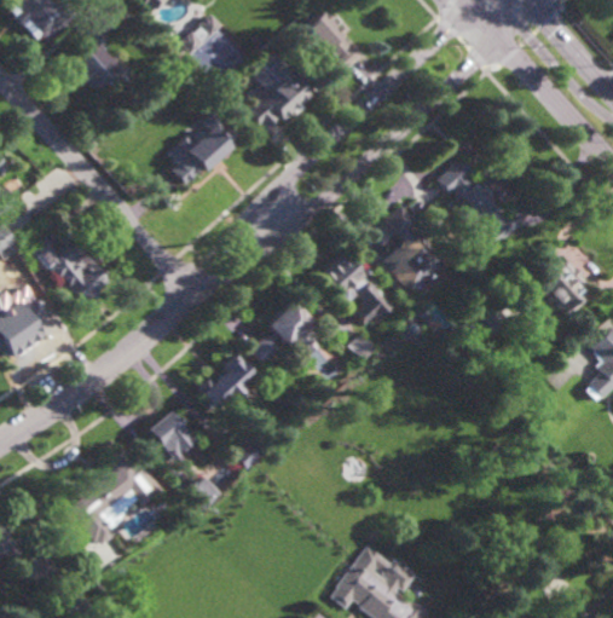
[(48,0),(70,23),(57,34),(52,28),(42,36),(36,41),(23,26),(22,27),(13,18),(15,17),(1,3),(4,0),(48,0)]
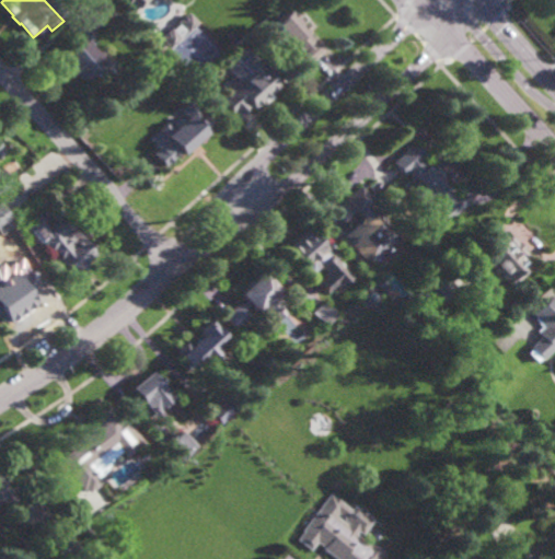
[(150,0),(134,14),(120,0),(150,0)]
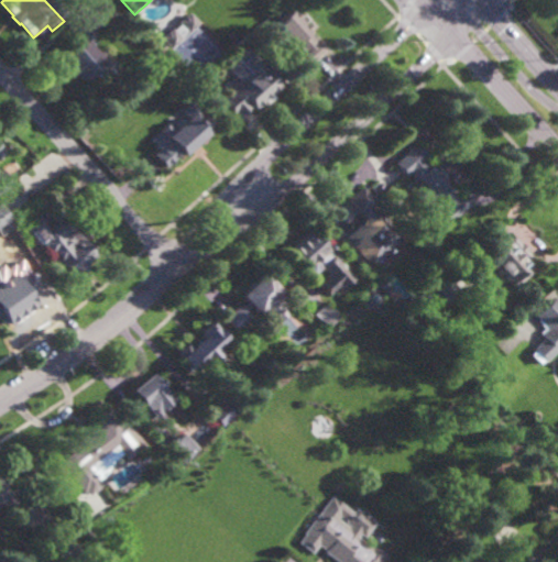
[(313,65),(277,24),(280,22),(279,21),(294,8),(330,50),(313,65)]
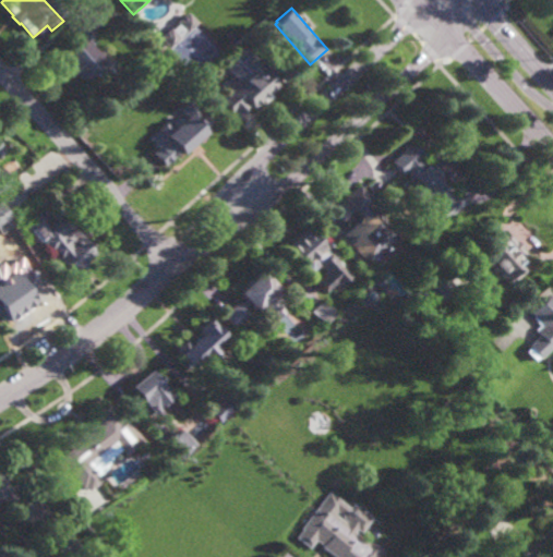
[(180,23),(190,33),(200,24),(190,13),(180,23)]
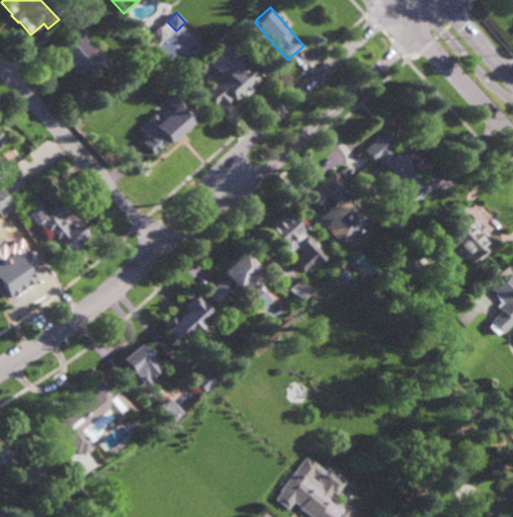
[(95,73),(89,67),(81,75),(62,54),(77,39),(69,30),(80,20),(89,30),(86,33),(90,37),(86,41),(100,56),(97,59),(103,65),(95,73)]
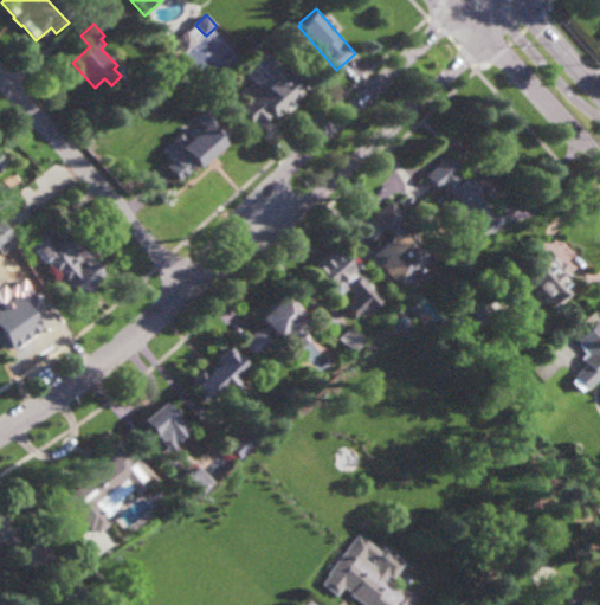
[(187,53),(205,36),(195,25),(178,43),(187,53)]
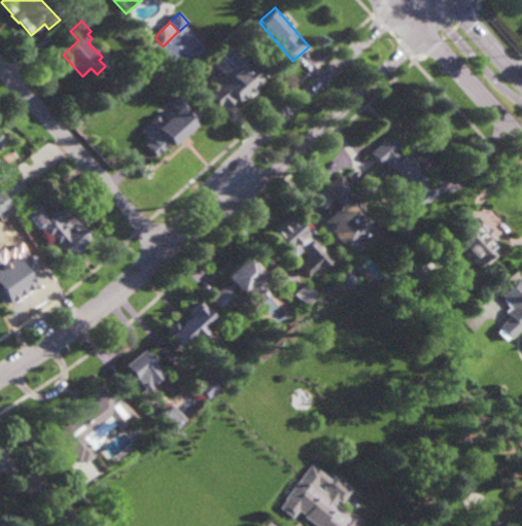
[(249,96),(248,94),(240,102),(236,98),(223,109),(208,91),(225,75),(213,61),(234,42),(259,70),(258,72),(265,79),(255,88),(256,90),(249,96)]
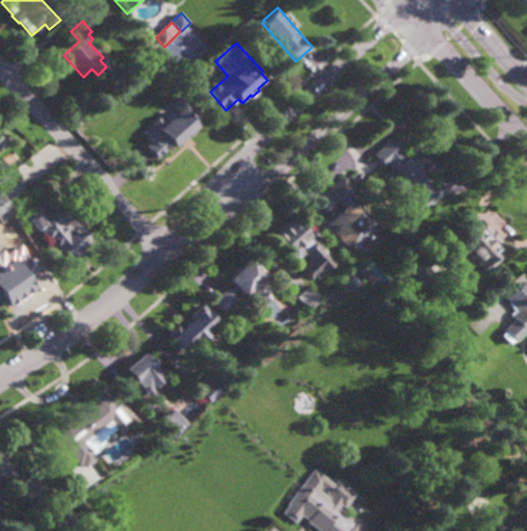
[(188,115),(196,108),(204,116),(196,123),(199,125),(176,145),(174,143),(159,157),(148,145),(162,132),(158,129),(181,108),(188,115)]
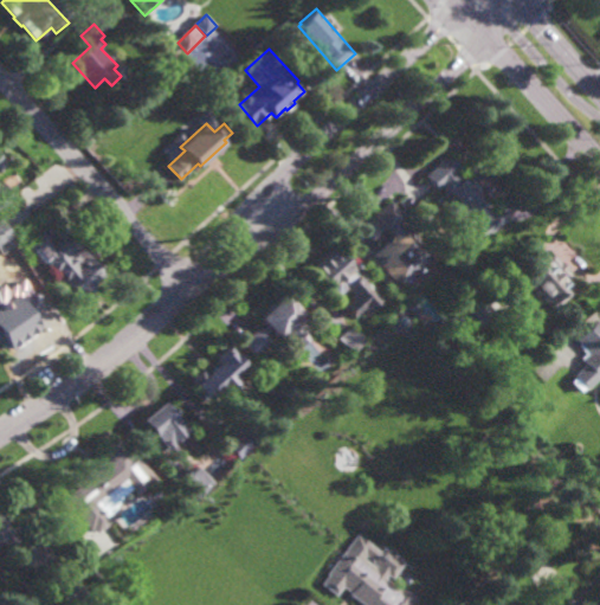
[(0,153),(7,166),(0,169),(0,184),(5,182),(17,203),(0,211),(0,153)]
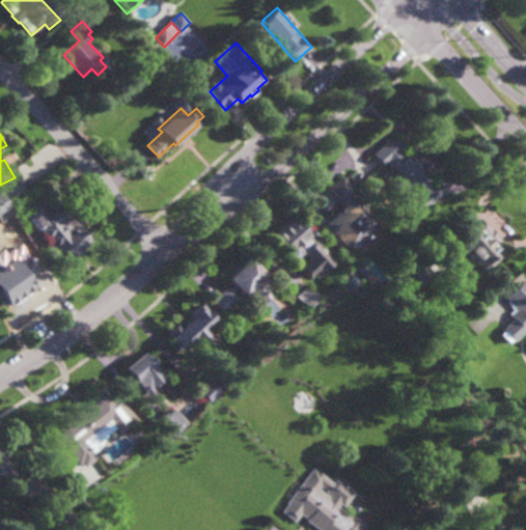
[(407,156),(410,152),(431,176),(428,178),(434,184),(437,180),(447,193),(438,201),(440,203),(436,207),(434,205),(424,214),(414,201),(420,196),(415,190),(407,197),(386,174),(394,167),(389,162),(386,165),(376,154),(395,135),(406,147),(403,150),(407,156)]
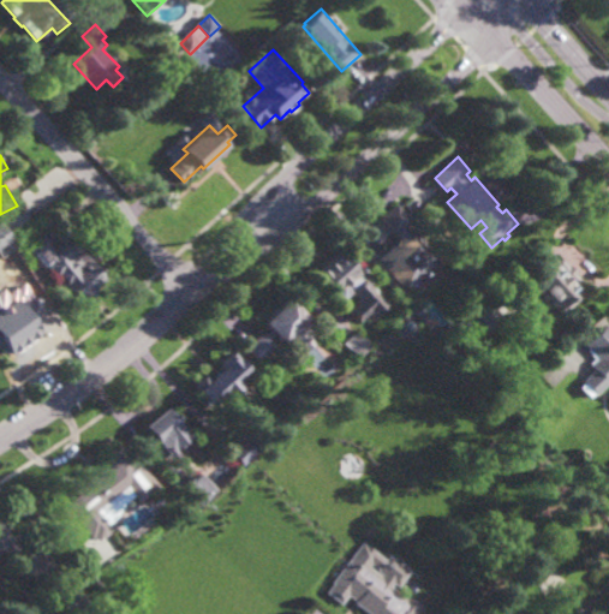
[(413,230),(417,226),(446,258),(410,291),(381,260),(394,246),(395,246),(401,240),(405,237),(400,232),(399,234),(383,218),(400,203),(415,220),(409,225),(413,230)]
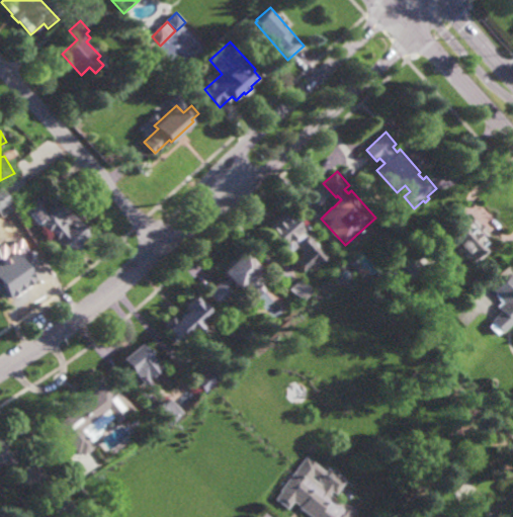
[(0,211),(0,190),(5,187),(14,202),(0,211)]
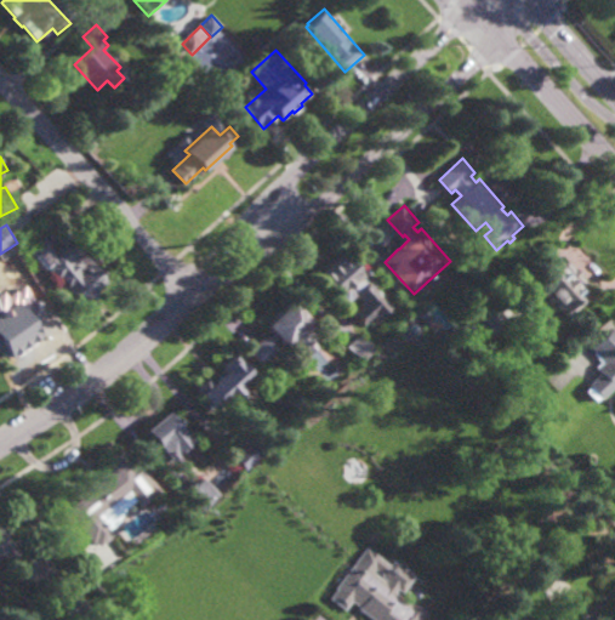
[(446,248),(434,232),(439,227),(453,243),(446,248)]
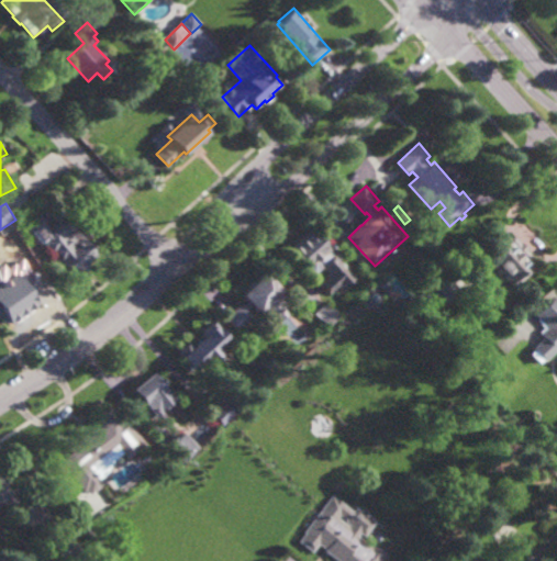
[(53,228),(66,217),(68,220),(70,219),(74,223),(73,224),(74,225),(75,224),(74,222),(80,217),(96,235),(89,240),(88,238),(86,240),(98,255),(73,276),(59,260),(56,260),(54,257),(55,254),(46,244),(44,245),(28,225),(41,214),(53,228)]
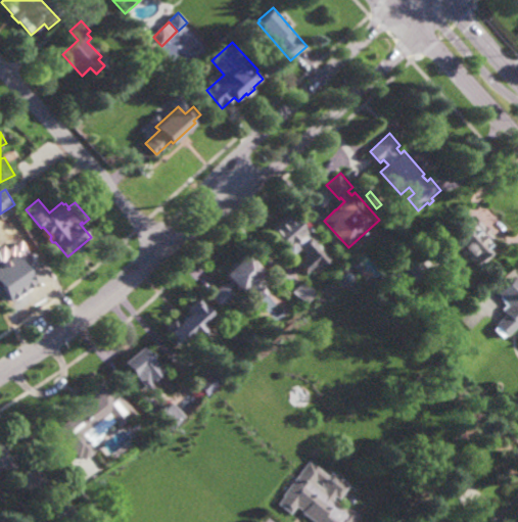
[(312,239),(314,237),(320,244),(322,244),(325,246),(324,248),(333,257),(320,270),(316,266),(308,273),(304,270),(303,271),(301,268),(302,267),(300,265),(309,256),(301,249),(293,256),(271,233),(291,214),(310,232),(307,235),(312,239)]
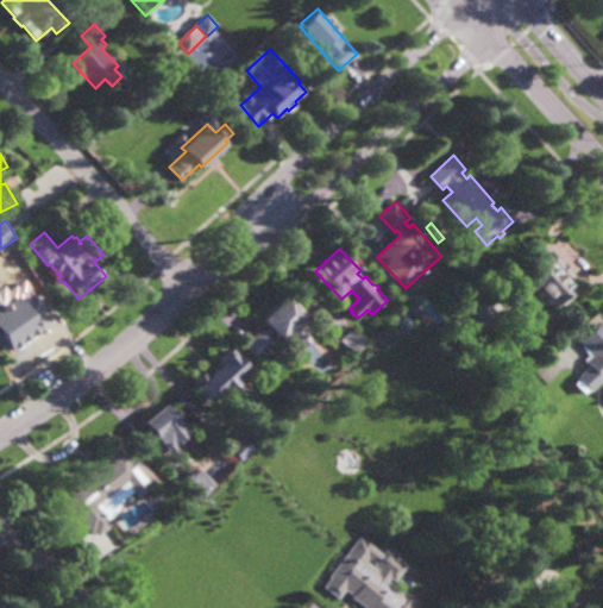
[(566,263),(567,262),(575,270),(573,271),(580,279),(576,283),(578,286),(575,288),(579,294),(559,313),(539,290),(533,295),(532,293),(525,299),(520,293),(523,289),(522,287),(529,281),(528,280),(552,257),(553,259),(558,255),(566,263)]
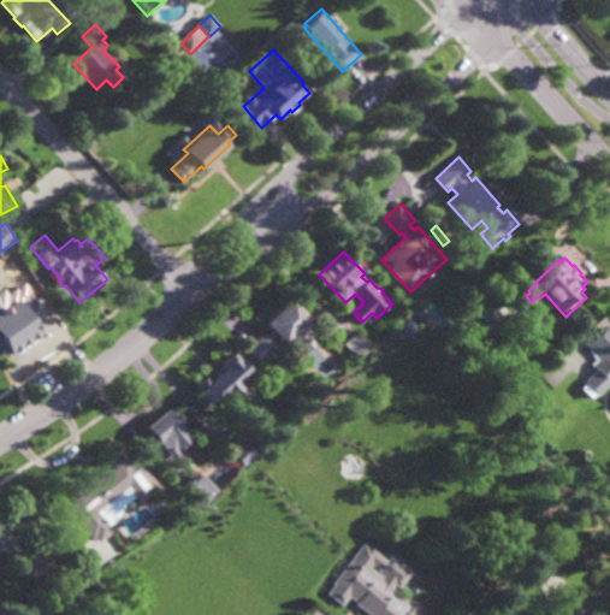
[(475,306),(467,296),(478,285),(486,295),(475,306)]
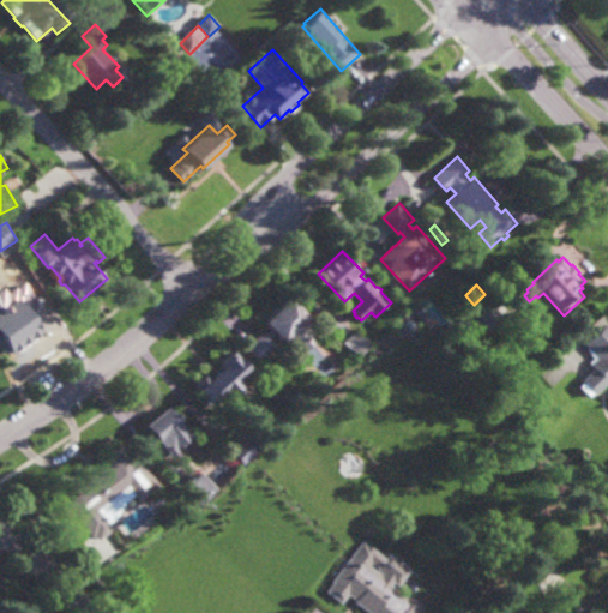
[(318,340),(304,353),(288,337),(283,342),(280,337),(275,341),(278,344),(275,348),(276,349),(262,362),(248,348),(263,334),(264,336),(272,329),(265,322),(292,296),(311,317),(305,322),(315,332),(313,334),(318,340)]
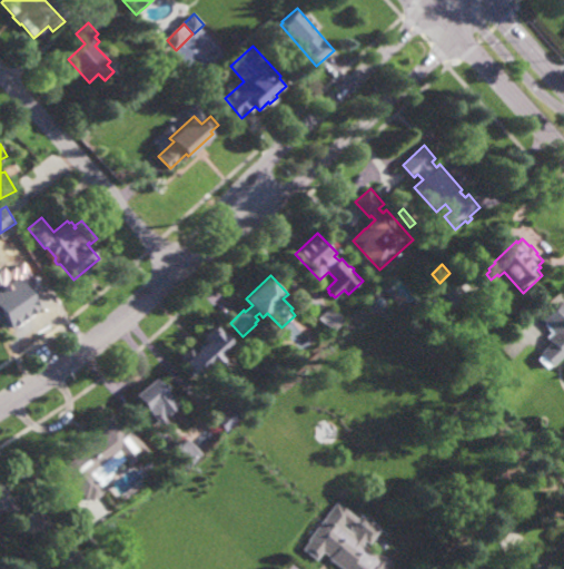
[(455,306),(454,305),(453,306),(449,302),(451,301),(442,292),(456,278),(470,293),(455,306)]
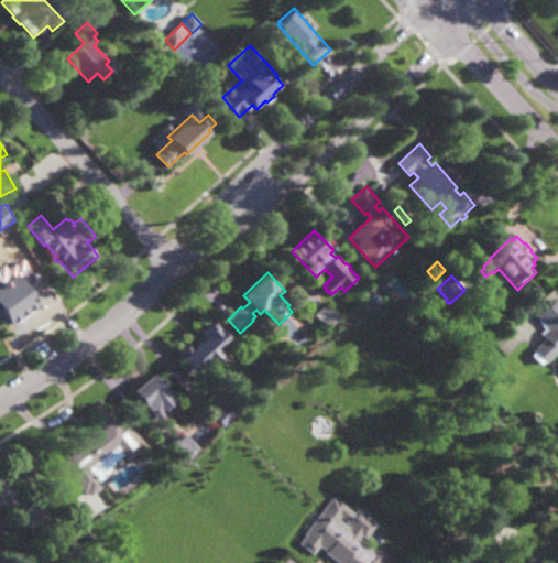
[(42,293),(32,301),(35,304),(13,321),(8,314),(0,320),(0,292),(13,283),(17,289),(31,278),(42,293)]
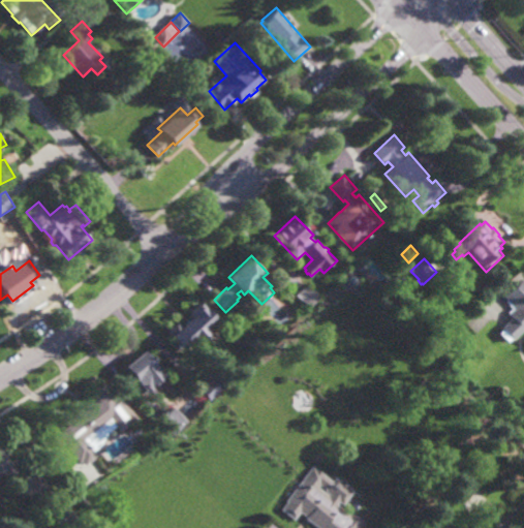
[(357,285),(350,280),(356,275),(361,280),(357,285)]
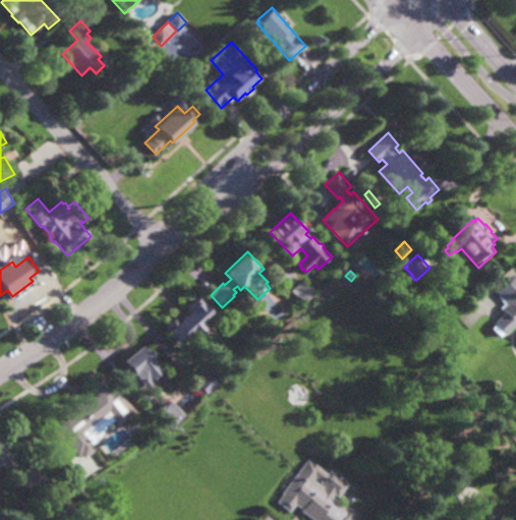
[(515,329),(510,335),(508,333),(504,337),(496,329),(500,325),(498,324),(509,313),(503,307),(508,303),(502,297),(503,295),(500,292),(515,278),(515,329)]
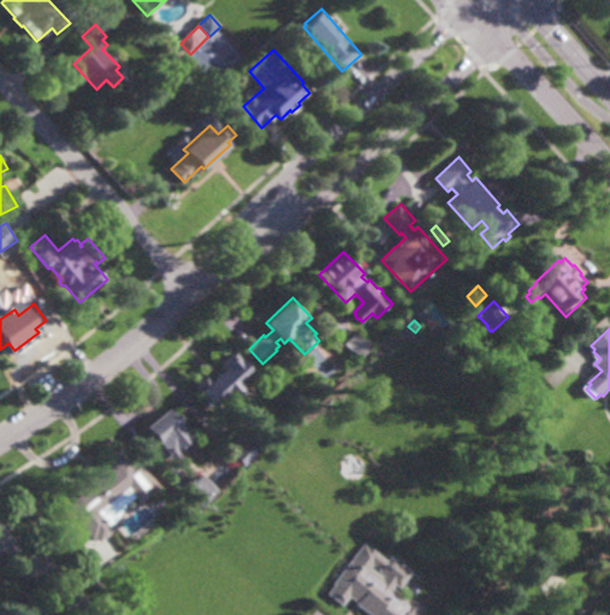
[(362,361),(348,344),(361,332),(375,349),(362,361)]
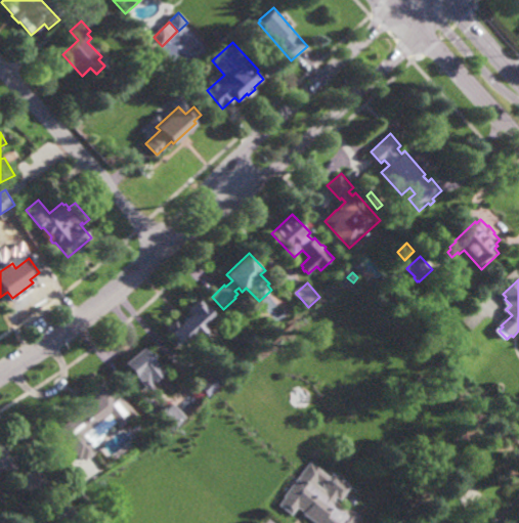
[(219,323),(209,332),(207,330),(205,331),(206,332),(202,336),(201,335),(195,341),(190,337),(181,345),(181,344),(178,346),(175,342),(178,340),(168,330),(178,319),(182,323),(185,320),(183,319),(187,315),(189,316),(192,313),(188,309),(200,299),(214,315),(213,316),(219,323)]
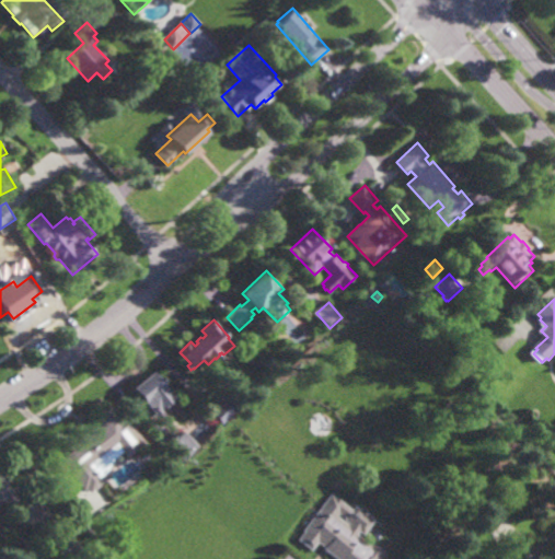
[(184,411),(170,422),(160,410),(152,416),(145,405),(147,403),(135,387),(154,372),(174,398),(173,398),(184,411)]
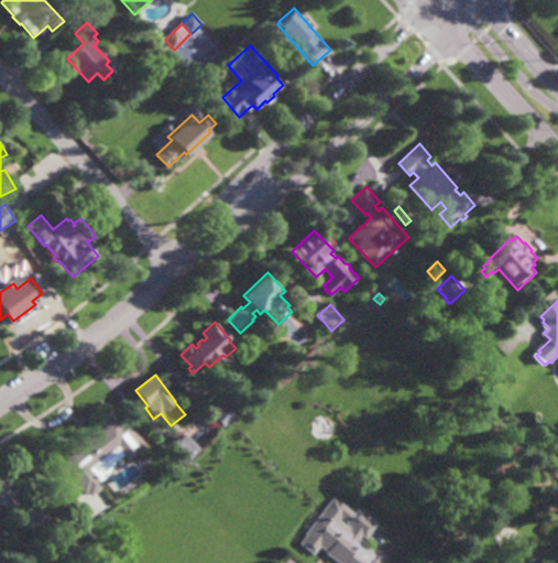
[(225,429),(212,414),(229,400),(241,413),(225,429)]
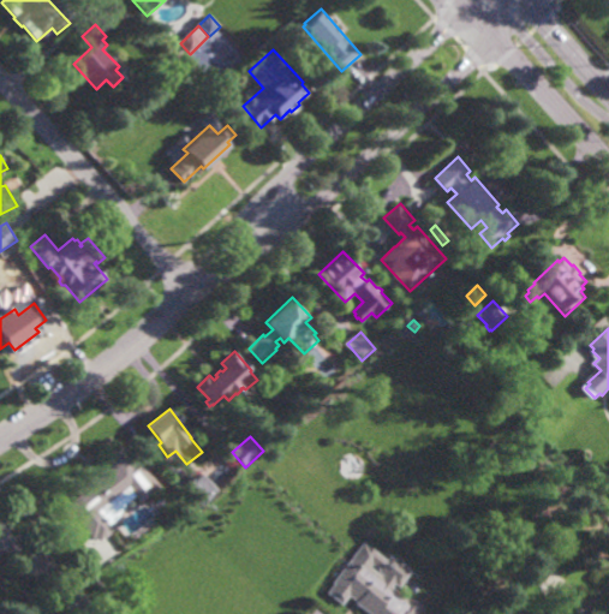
[(162,488),(141,502),(133,493),(103,514),(115,532),(101,543),(99,540),(94,543),(67,506),(82,496),(78,492),(95,480),(94,477),(103,470),(105,472),(114,465),(111,460),(124,451),(126,455),(135,449),(162,488)]
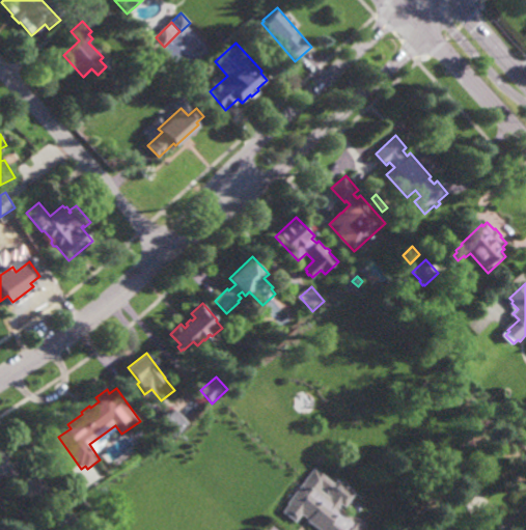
[(172,439),(158,424),(173,409),(188,423),(172,439)]
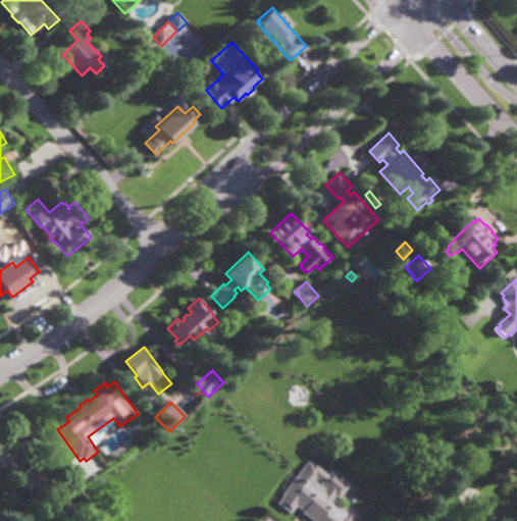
[(332,475),(334,472),(339,476),(340,475),(349,481),(348,482),(352,485),(348,491),(346,495),(342,500),(338,496),(335,499),(345,506),(347,507),(348,506),(353,510),(352,512),(359,517),(355,520),(314,520),(307,515),(304,513),(305,511),(299,506),(294,514),(280,504),(287,496),(286,495),(299,476),(300,477),(312,461),(323,469),(332,475)]
